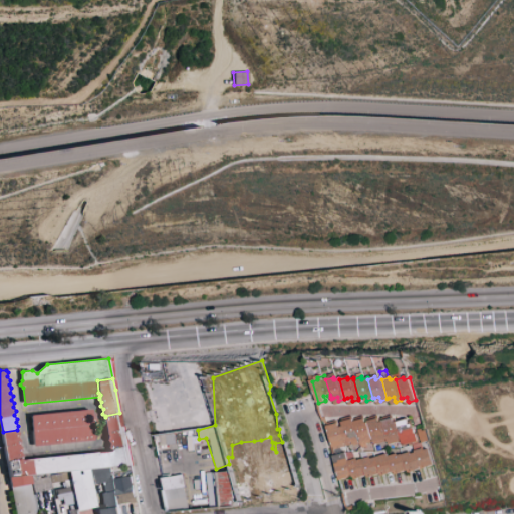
[(95,440),(35,446),(32,415),(92,409),(95,440)]
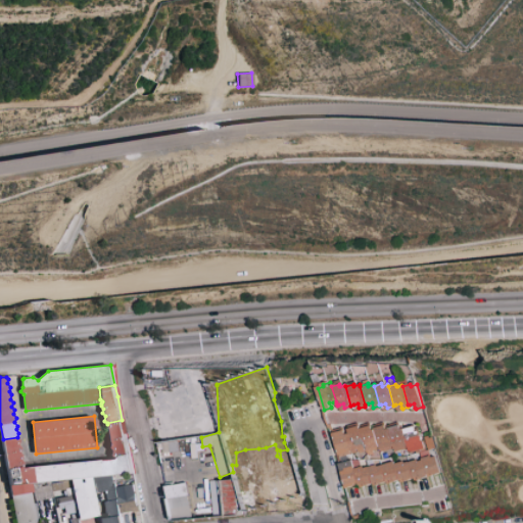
[(129,455),(113,458),(110,456),(112,452),(109,447),(110,443),(106,426),(107,424),(107,423),(122,420),(129,455)]
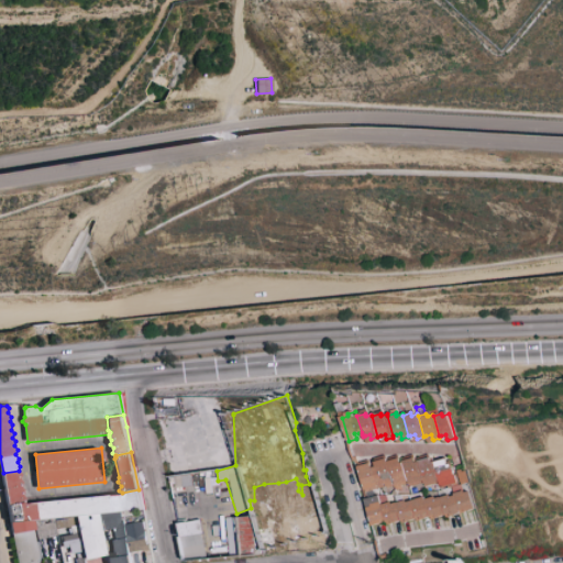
[(387,462),(394,484),(379,488),(374,467),(376,466),(375,462),(383,460),(387,460),(387,462)]
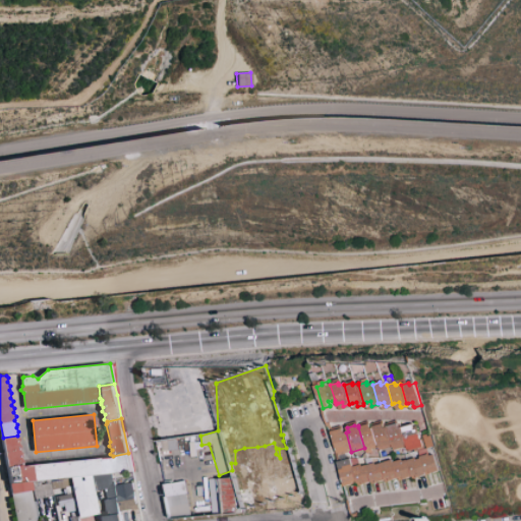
[(370,428),(372,428),(378,445),(364,449),(364,448),(358,427),(364,425),(370,425),(370,428)]
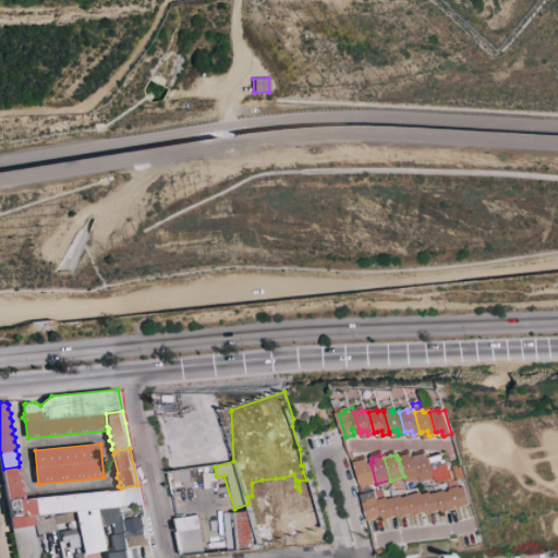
[(412,459),(415,458),(420,475),(405,478),(404,476),(399,459),(399,457),(404,456),(411,456),(412,459)]
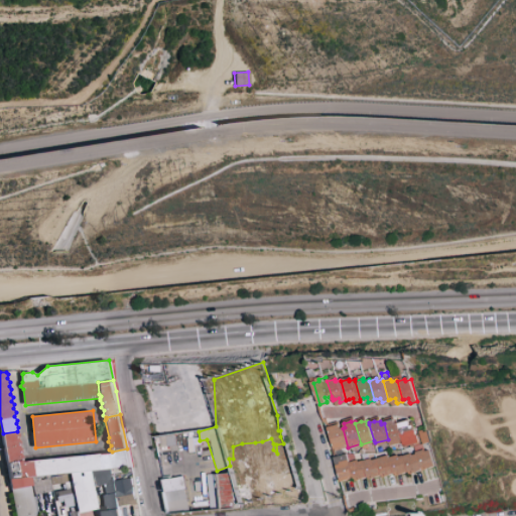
[(395,423),(397,423),(401,439),(388,443),(388,442),(388,439),(384,423),(383,422),(387,421),(395,421),(395,423)]
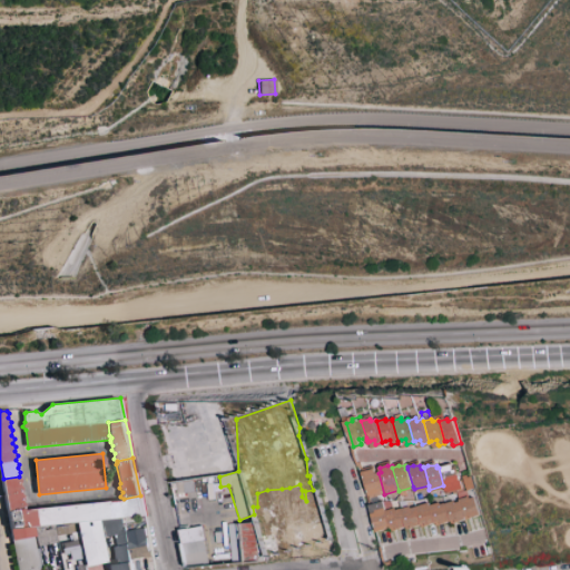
[(452,470),(455,470),(457,474),(459,474),(460,481),(460,482),(457,483),(459,490),(449,493),(448,491),(445,492),(444,489),(443,485),(439,468),(445,465),(451,465),(452,470)]
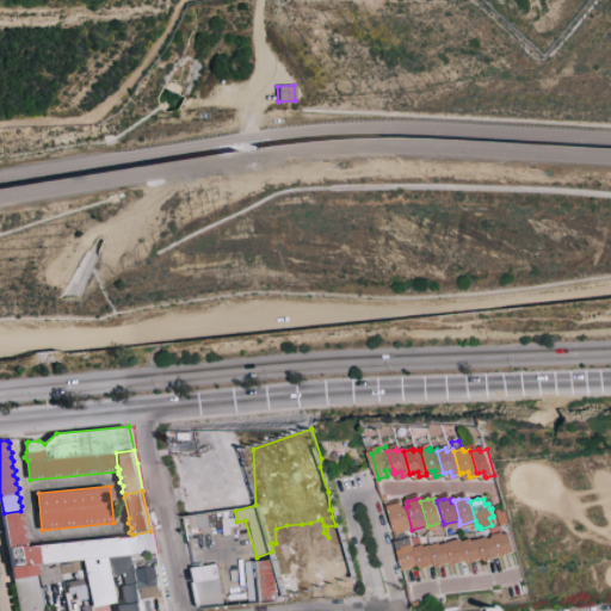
[(405,531),(395,534),(395,531),(388,507),(402,503),(403,508),(406,507),(412,530),(405,531)]
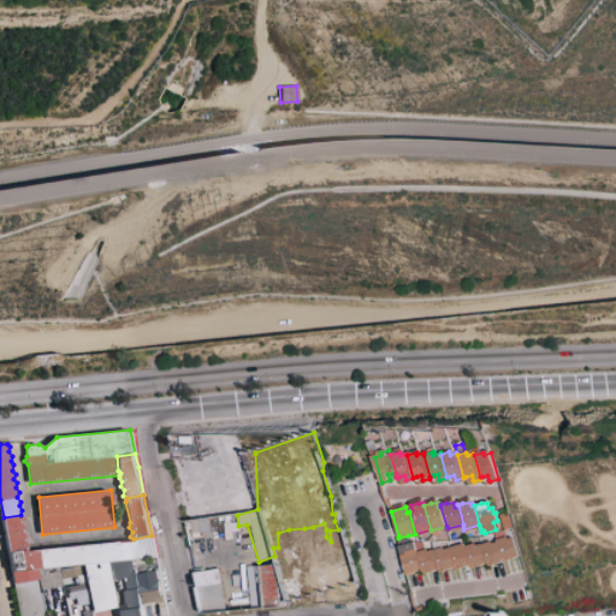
[(21,515),(23,519),(22,523),(25,528),(24,533),(27,537),(25,542),(29,546),(28,551),(27,550),(10,554),(4,517),(21,515)]
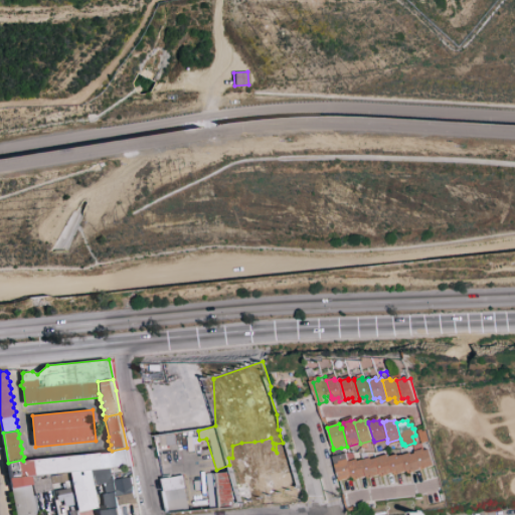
[(375,445),(362,449),(361,448),(360,444),(373,440),(374,442),(375,445)]
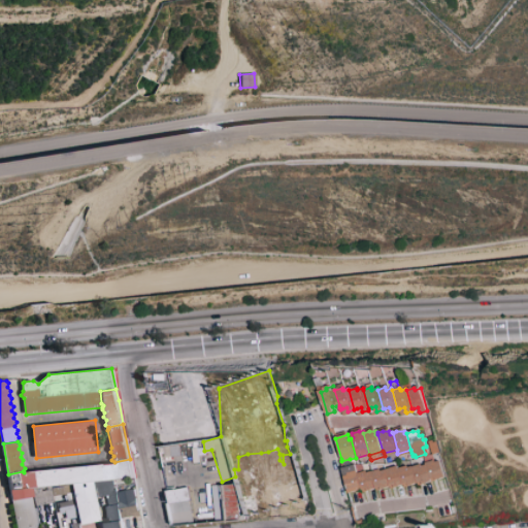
[(93,482),(85,483),(81,483),(72,484),(52,486),(32,488),(11,490),(8,474),(23,471),(24,472),(114,463),(114,462),(130,459),(133,477),(113,480),(93,482)]
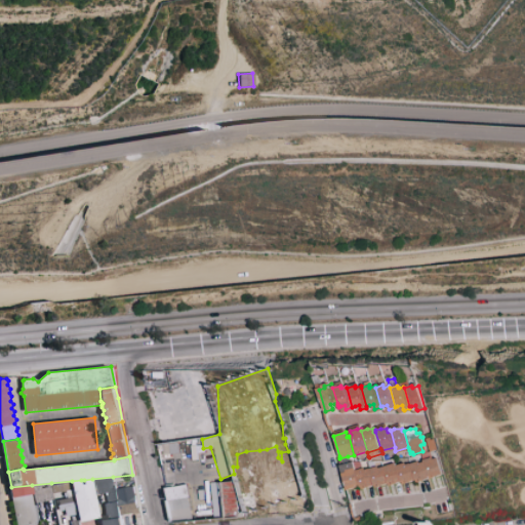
[(433,457),(433,459),(438,457),(443,475),(434,478),(433,475),(428,476),(423,462),(423,460),(433,457)]
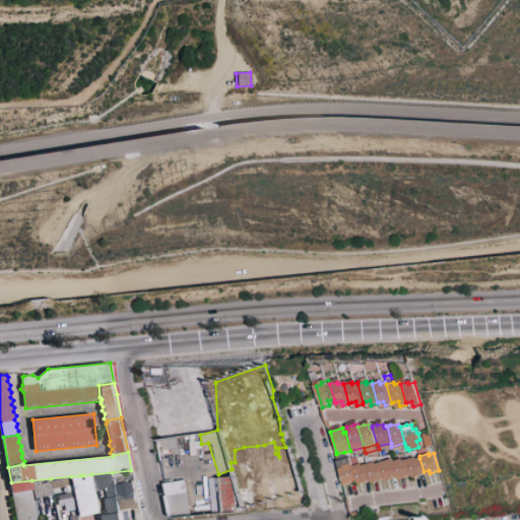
[(360,464),(352,466),(351,463),(349,458),(358,457),(360,464)]
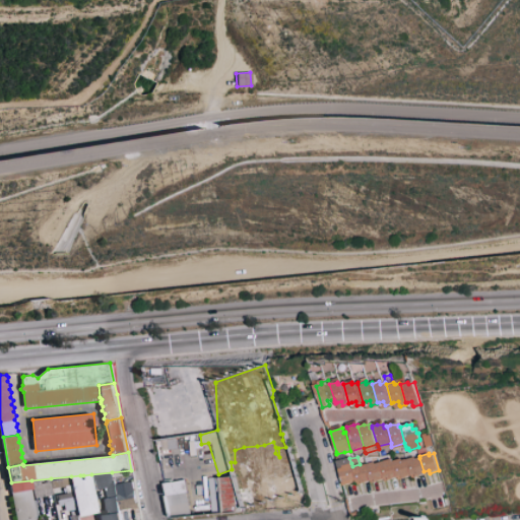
[(415,457),(416,459),(419,458),(424,471),(425,474),(416,476),(415,474),(411,475),(406,459),(415,457)]
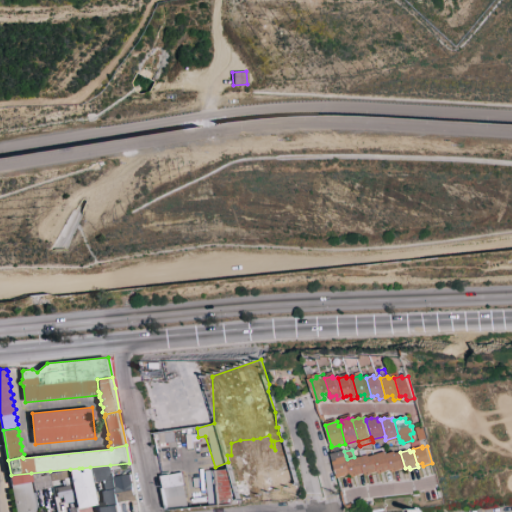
[(391,469),(391,470),(383,473),(382,471),(378,472),(373,456),(386,452),(386,454),(391,469)]
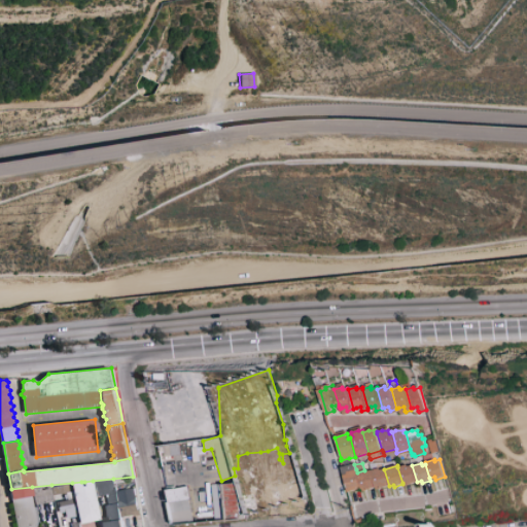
[(407,465),(408,466),(412,465),(417,482),(408,485),(408,482),(402,483),(397,467),(407,465)]
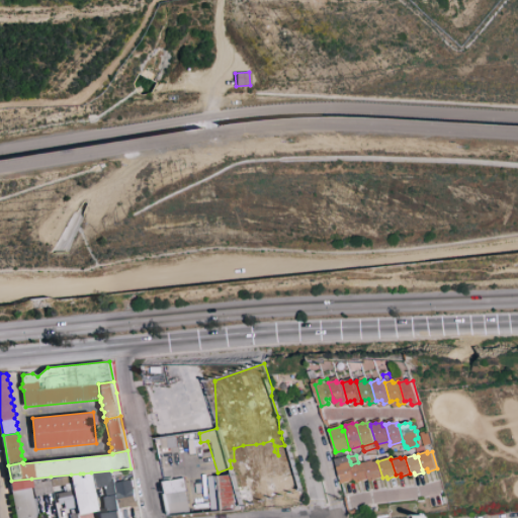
[(373,460),(374,462),(377,461),(382,478),(373,481),(373,478),(368,479),(364,462),(373,460)]
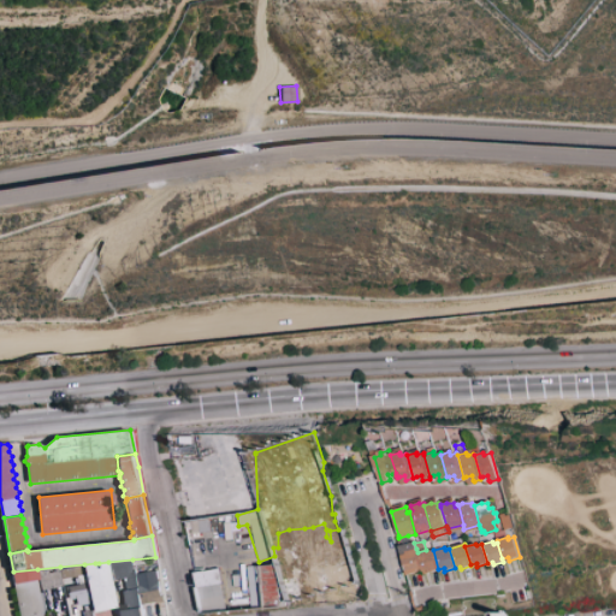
[(418,552),(422,570),(416,572),(418,574),(407,576),(402,556),(407,555),(406,551),(416,549),(418,552)]
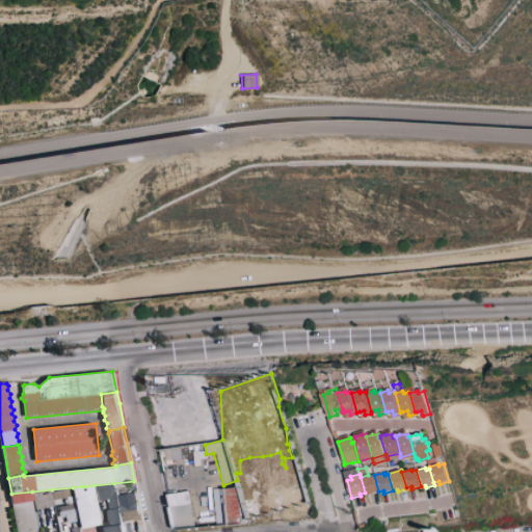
[(370,474),(370,476),(374,475),(378,491),(379,493),(370,495),(369,491),(365,493),(361,477),(368,475),(370,474)]
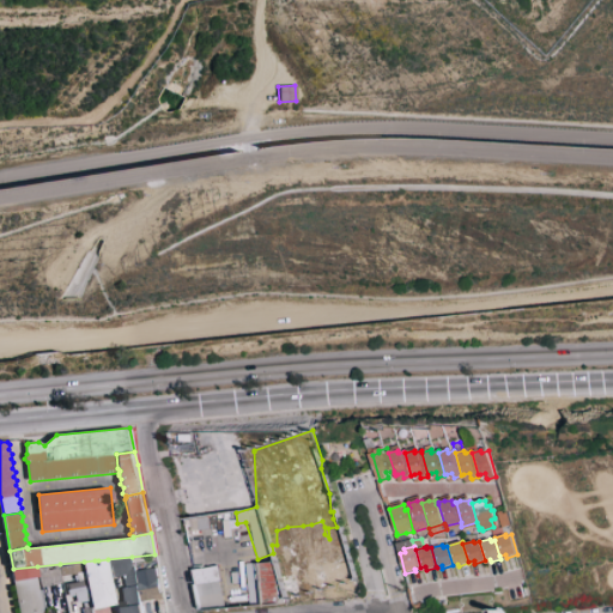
[(134,572),(125,574),(125,576),(111,577),(108,559),(132,557),(134,572)]
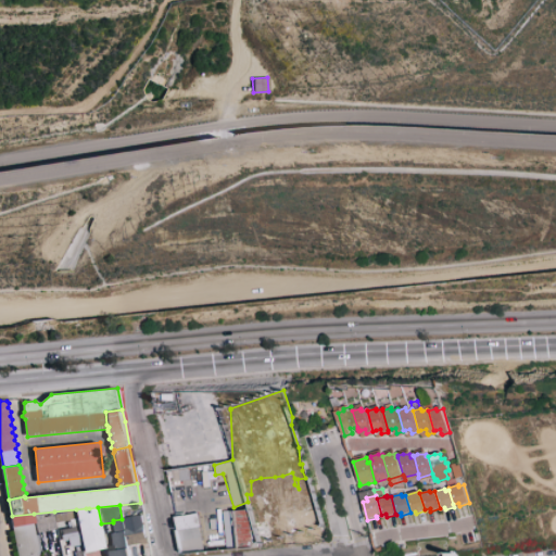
[(101,523),(105,548),(84,552),(84,551),(83,544),(77,518),(76,510),(76,509),(86,508),(87,514),(90,513),(89,508),(98,507),(101,523)]
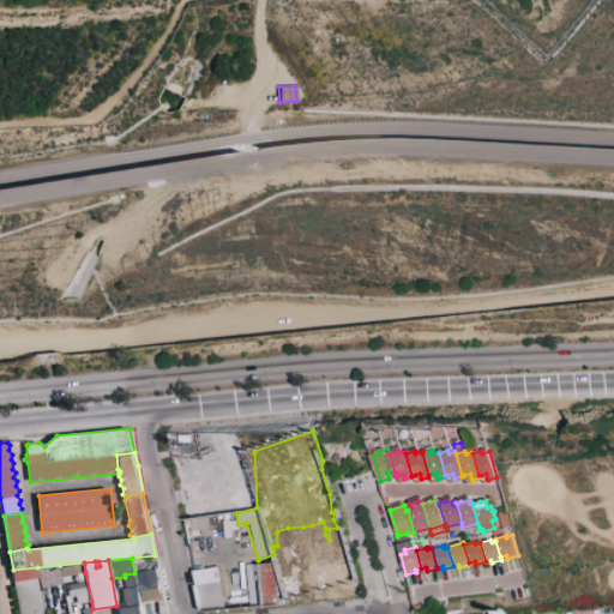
[(263,606),(263,597),(275,596),(274,563),(245,564),(247,607),(263,606)]
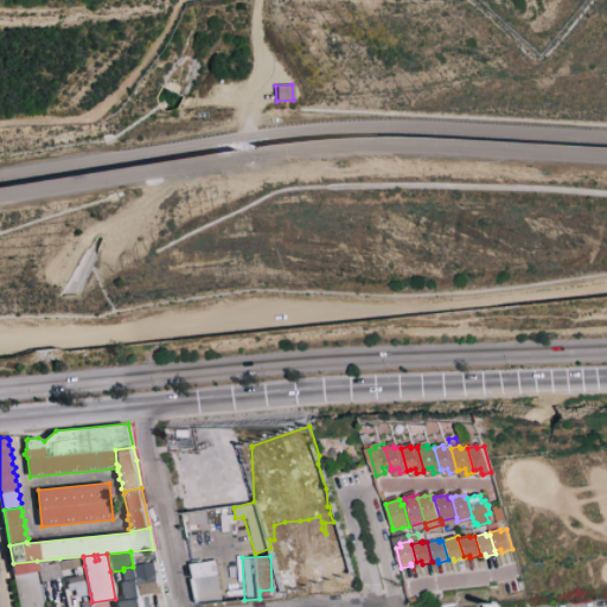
[(83,557),(84,566),(77,567),(77,568),(62,570),(61,561),(83,557)]
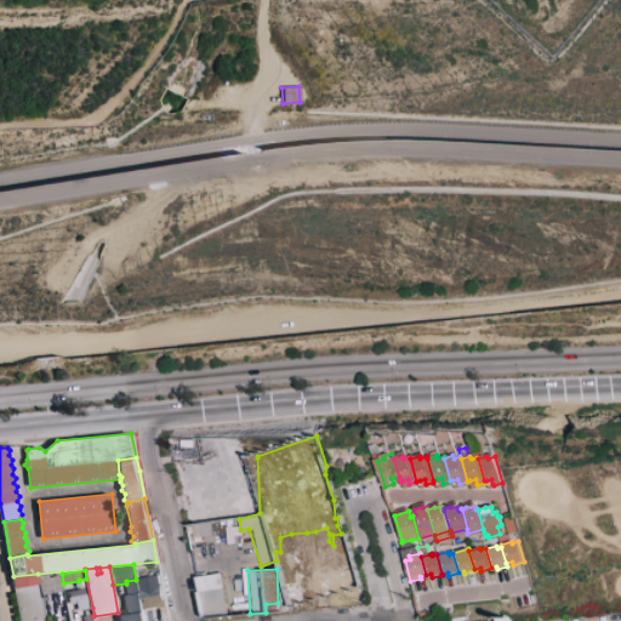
[(62,574),(63,584),(64,591),(43,594),(40,585),(38,574),(61,571),(62,574)]
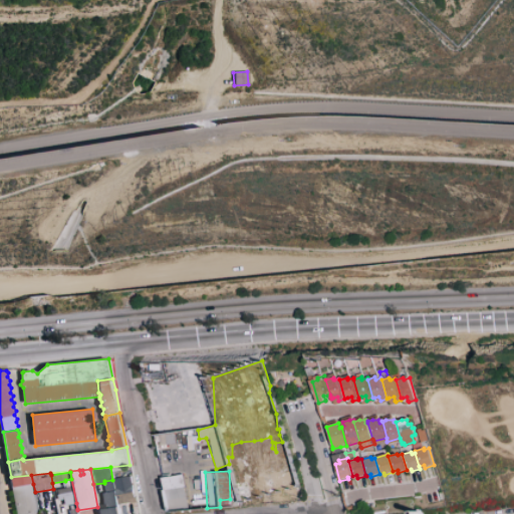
[(33,484),(31,484),(13,487),(11,477),(31,475),(33,484)]
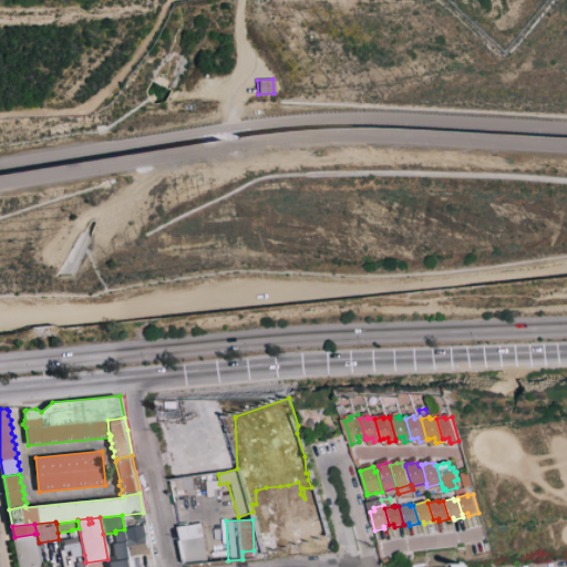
[(178,527),(185,566),(207,563),(200,524),(178,527)]
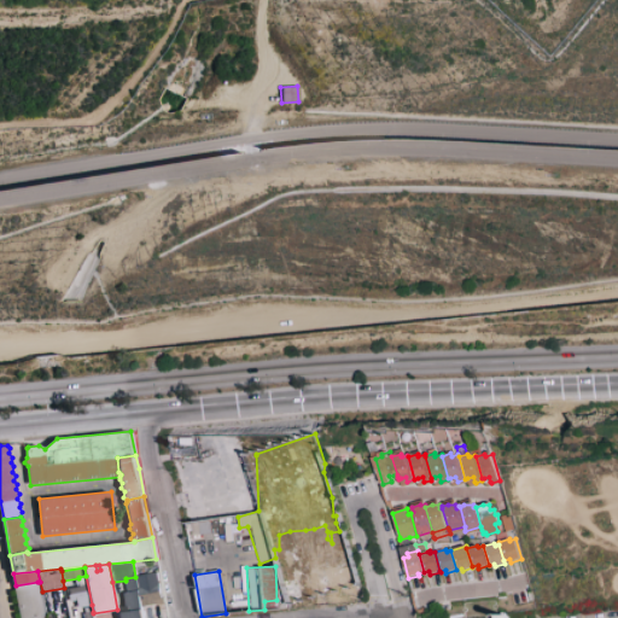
[(136,576),(157,572),(162,600),(156,600),(157,605),(143,607),(136,576)]
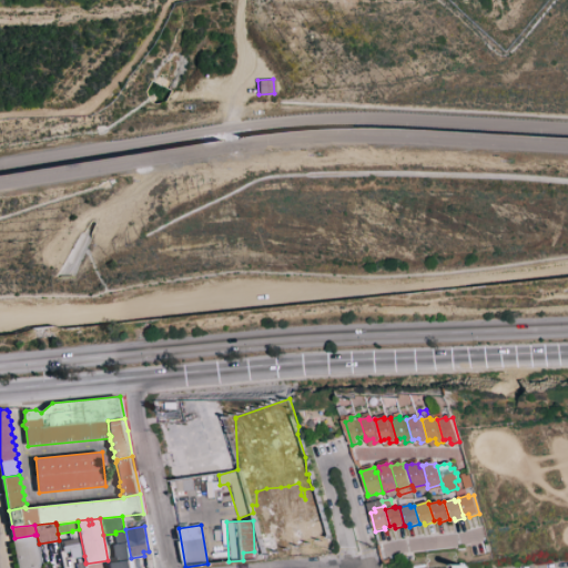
[(84,556),(79,557),(74,558),(72,557),(71,553),(66,554),(62,541),(74,539),(73,537),(73,533),(72,531),(72,530),(79,529),(84,556)]
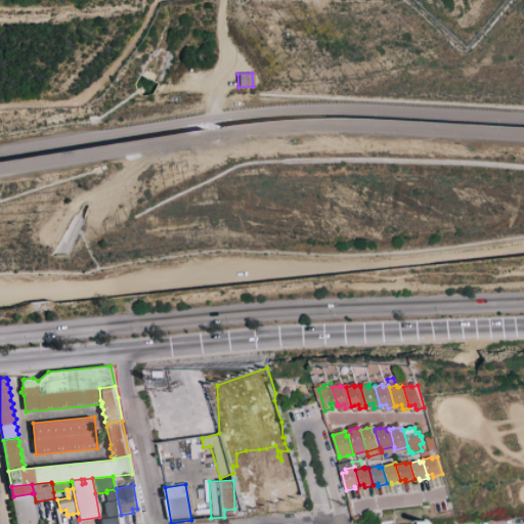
[(117,501),(108,503),(106,492),(106,490),(115,489),(117,501)]
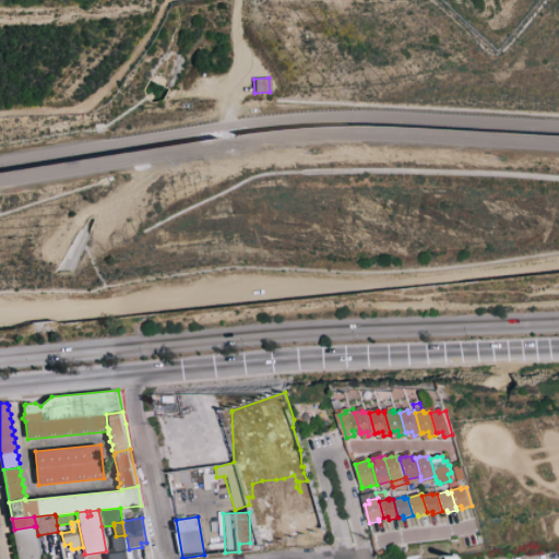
[(34,526),(36,539),(38,548),(42,547),(43,558),(20,558),(14,530),(34,526)]
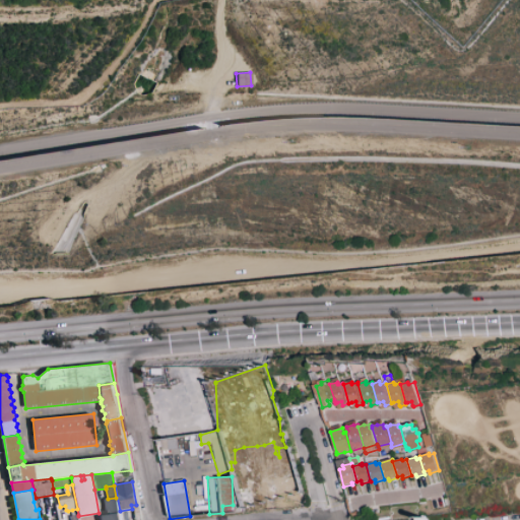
[(57,510),(51,512),(48,500),(55,498),(57,510)]
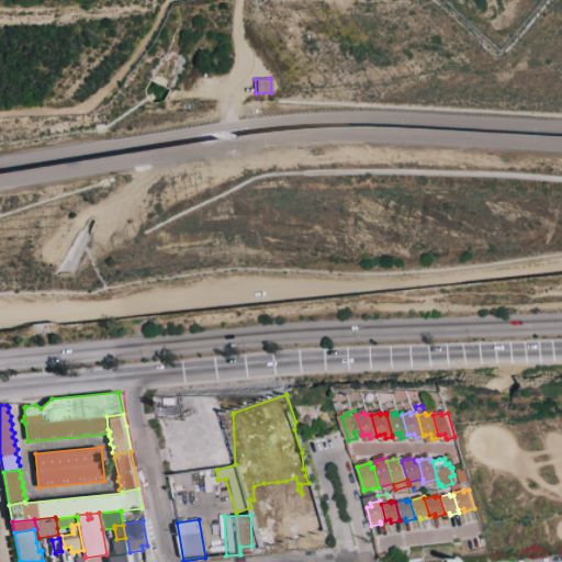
[(125,538),(128,554),(114,557),(113,539),(116,539),(125,538)]
